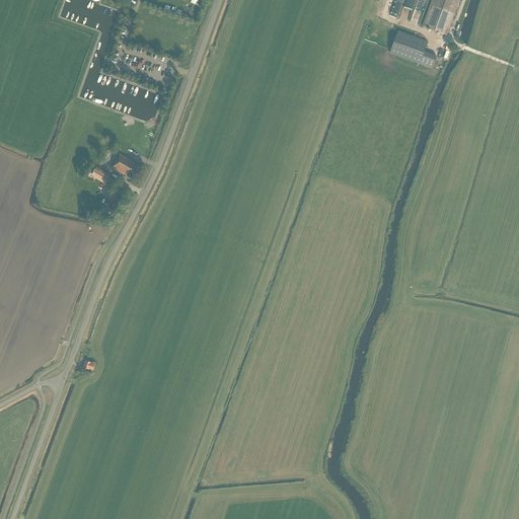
[(446,35),(450,25),(459,0),(432,0),(430,5),(431,5),(423,26),(446,35)]
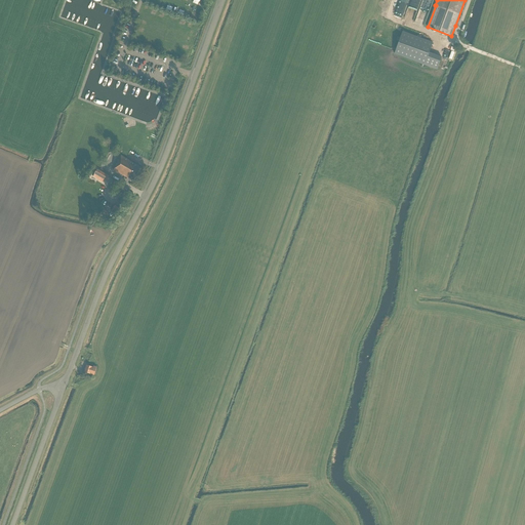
[(425,25),(430,10),(423,8),(422,12),(421,12),(418,23),(425,25)]
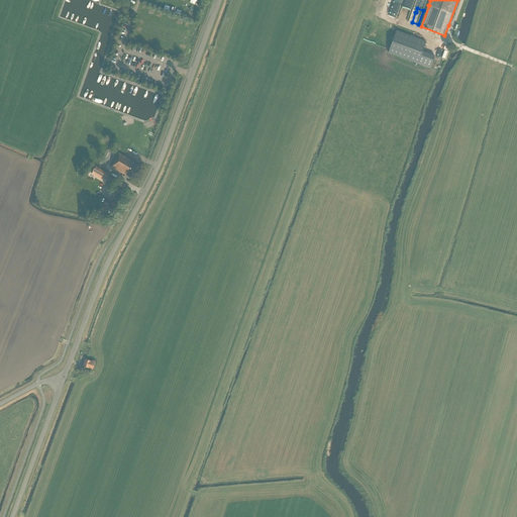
[(426,42),(397,31),(389,53),(418,64),(426,42)]
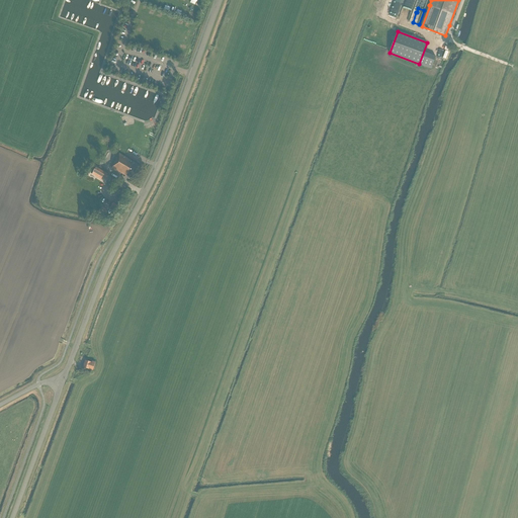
[(126,175),(132,178),(139,166),(134,163),(134,162),(119,154),(113,163),(114,164),(111,168),(123,174),(122,176),(124,177),(125,176),(126,175)]
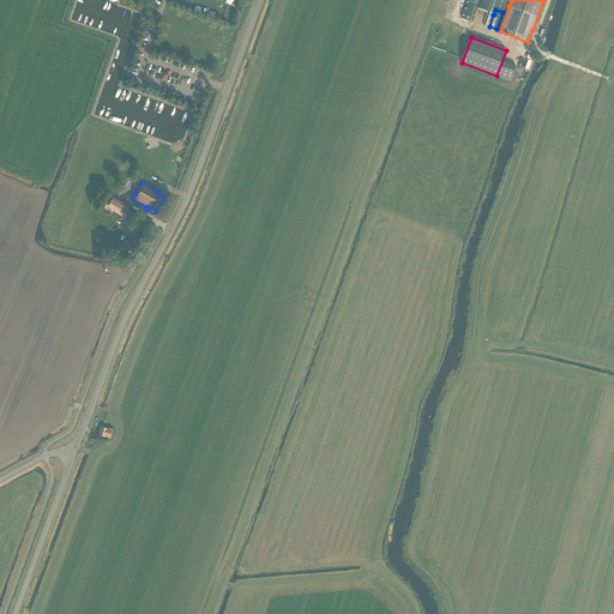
[(121,210),(125,212),(127,206),(114,198),(110,204),(109,206),(120,214),(121,210)]
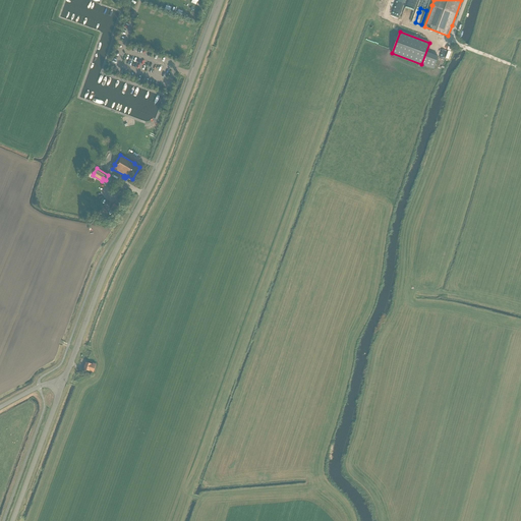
[(93,363),(93,364),(87,362),(84,369),(94,372),(96,364),(93,363)]
